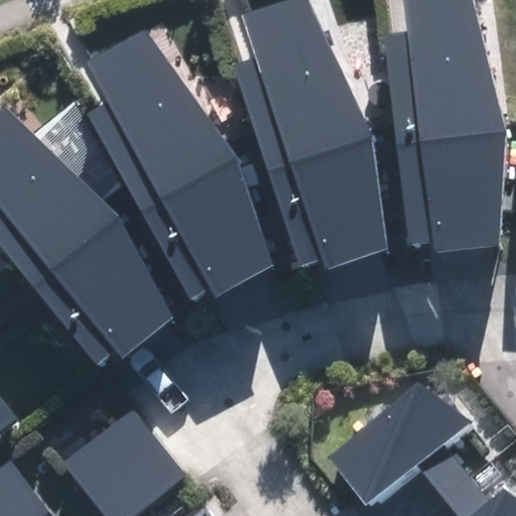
[(318,259),(323,270),(384,251),(373,138),(306,0),(282,0),(242,13),(256,56),(231,65),(296,267),(318,259)]
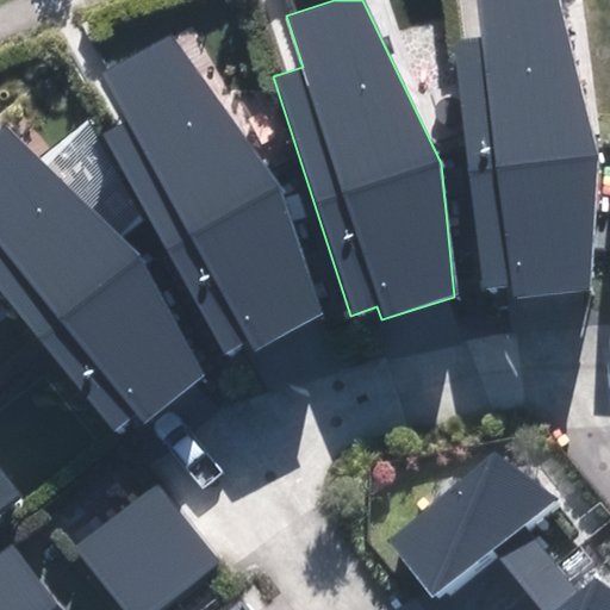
[(503,285),(504,299),(580,293),(596,159),(559,0),(478,0),(483,36),(452,38),(475,288),(503,285)]
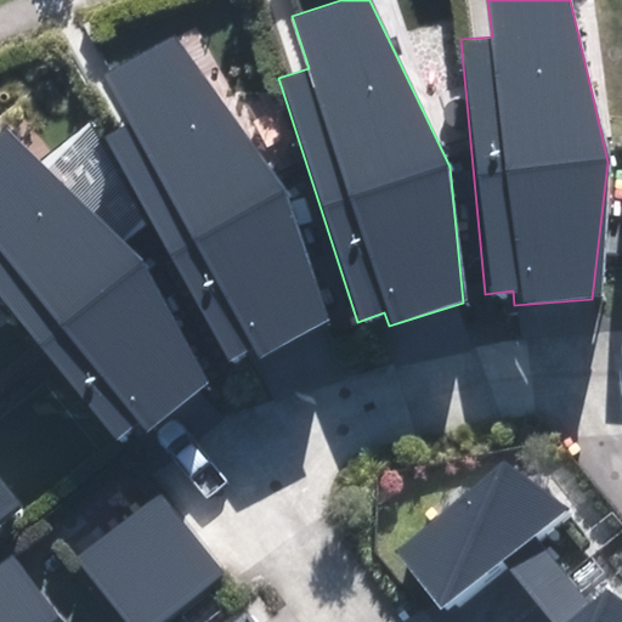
[(250,343),(258,356),(326,318),(287,187),(171,32),(102,69),(129,118),(102,133),(226,357),(250,343)]
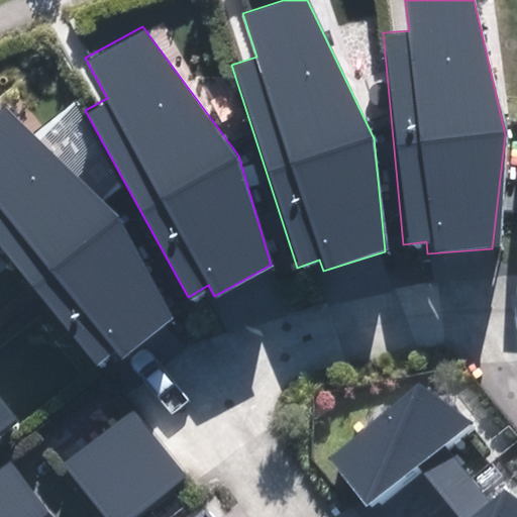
[(112,350),(120,359),(170,319),(118,217),(1,107),(0,108),(0,249),(94,366),(112,350)]
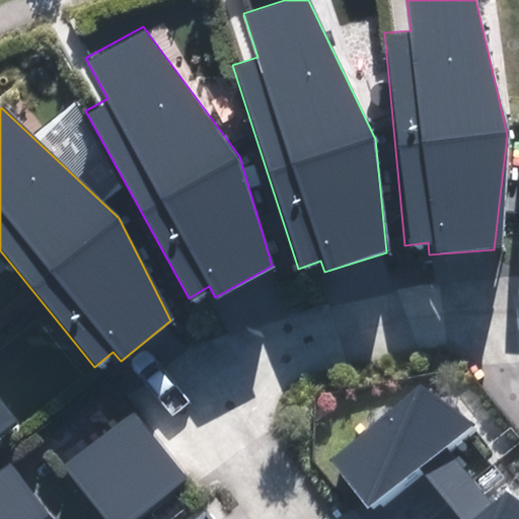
[(518,518),(518,501),(506,491),(491,504),(446,446),(475,425),(420,386),(326,457),(368,508),(421,468),(460,518),(518,518)]
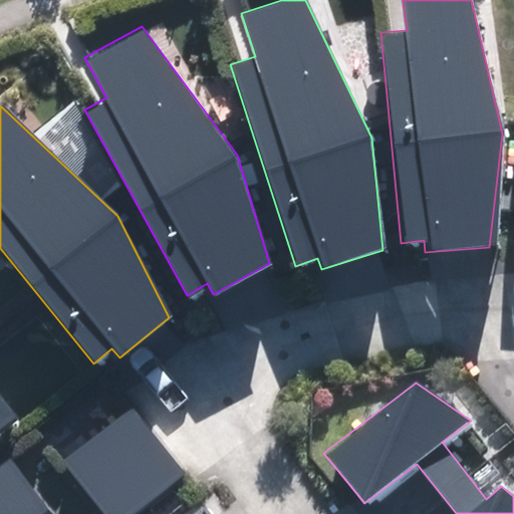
[(0,427),(16,415),(0,395),(0,427)]
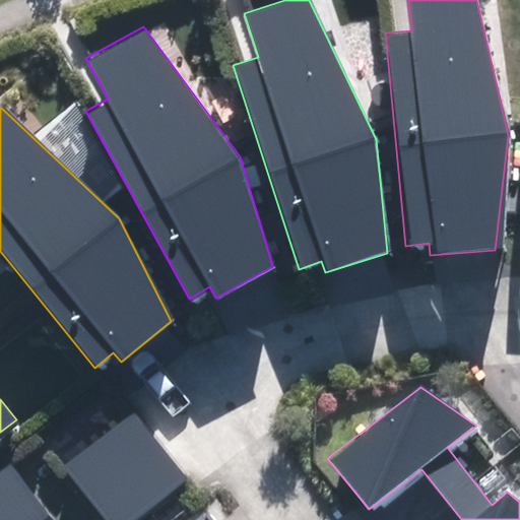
[(63,465),(106,519),(133,519),(189,477),(135,409),(63,465)]
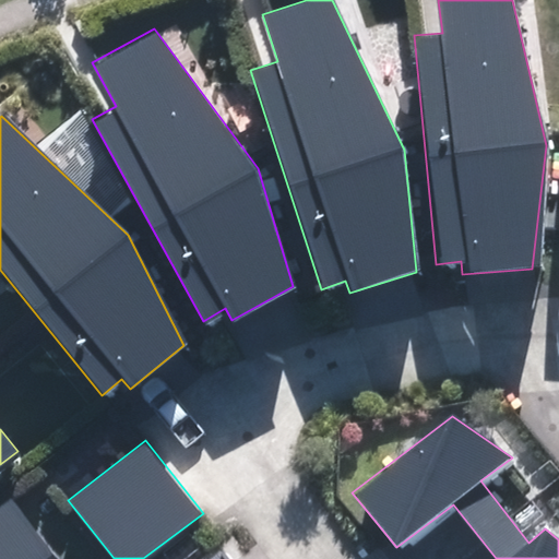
[(0,492),(0,558),(61,558),(7,489),(0,492)]
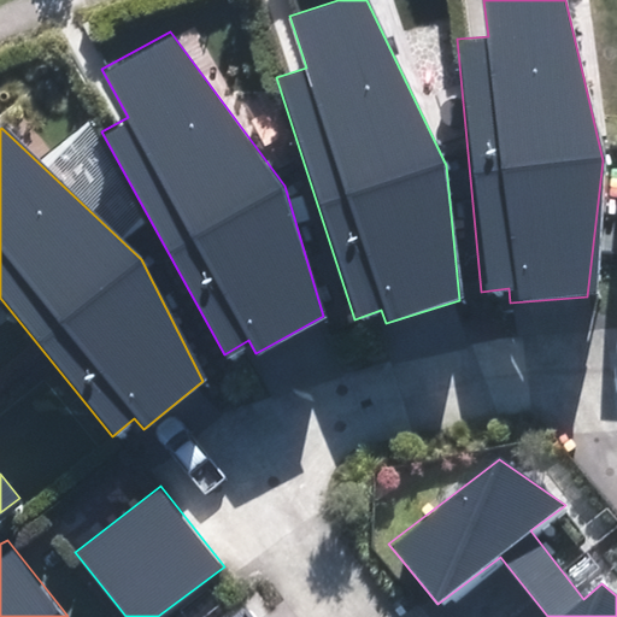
[(254,616),(244,604),(225,616),(254,616)]
